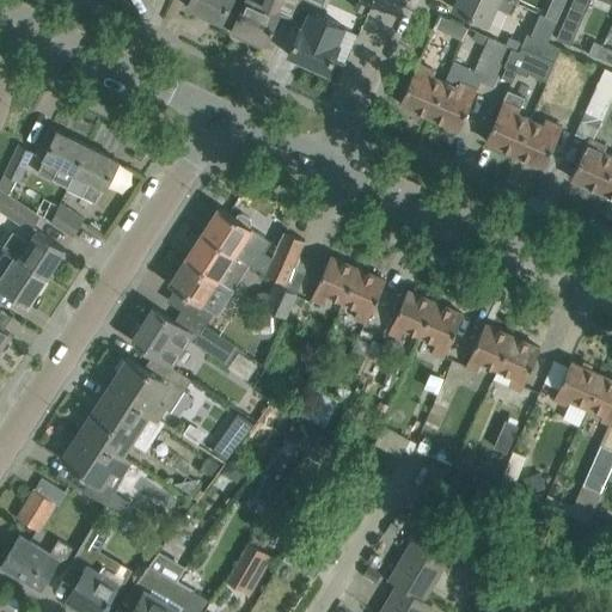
[(190,0),(188,6),(221,23),(231,0),(190,0)]
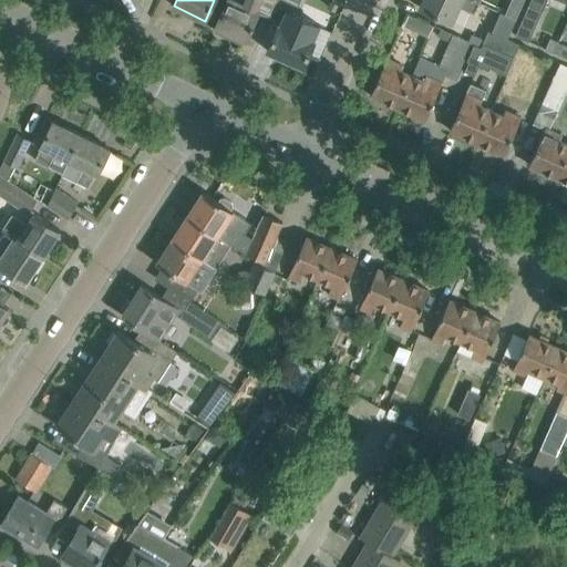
[(226,0),(215,26),(213,32),(226,38),(229,32),(246,40),(258,13),(259,10),(255,8),(258,0),(226,0)]
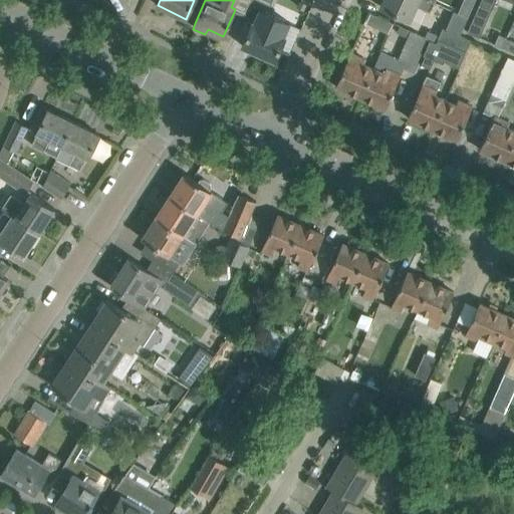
[(430,12),(434,4),(426,0),(382,0),(379,6),(410,19),(416,6),(430,12)]
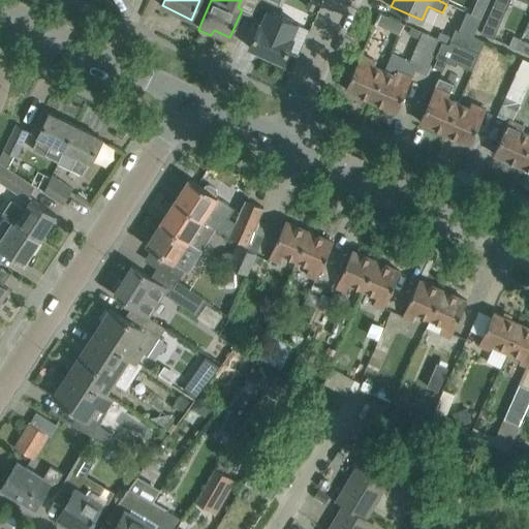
[(528,0),(495,0),(493,5),(505,10),(509,0),(521,0),(528,3),(528,0)]
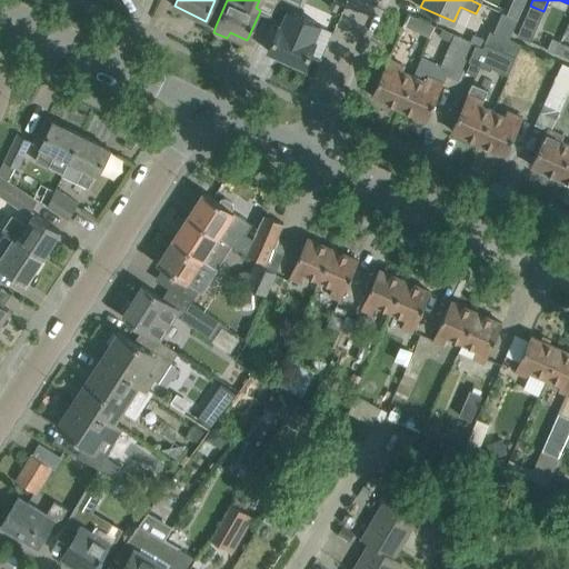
[(281,25),(269,51),(303,67),(316,40),(315,39),(320,26),(288,11),(282,25),(281,25)]
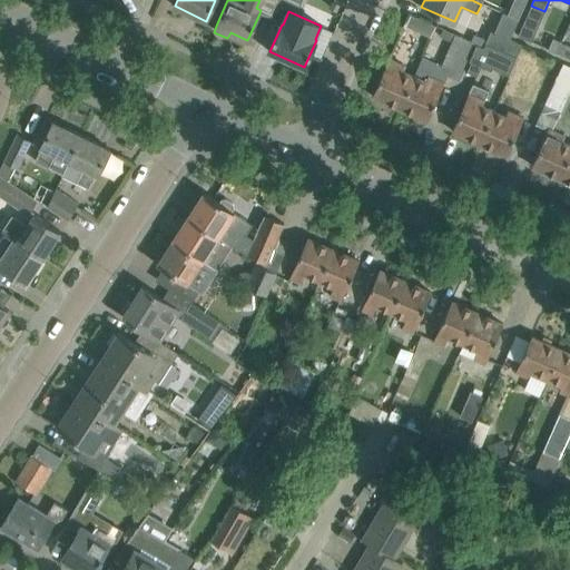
[(487,40),(485,43),(517,57),(522,45),(510,39),(491,30),(487,40)]
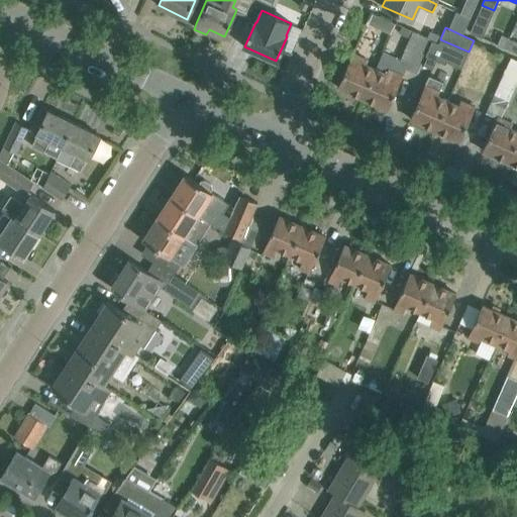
[(400,61),(408,64),(406,69),(417,73),(430,43),(429,43),(431,39),(427,37),(412,31),(408,40),(400,60),(400,61)]
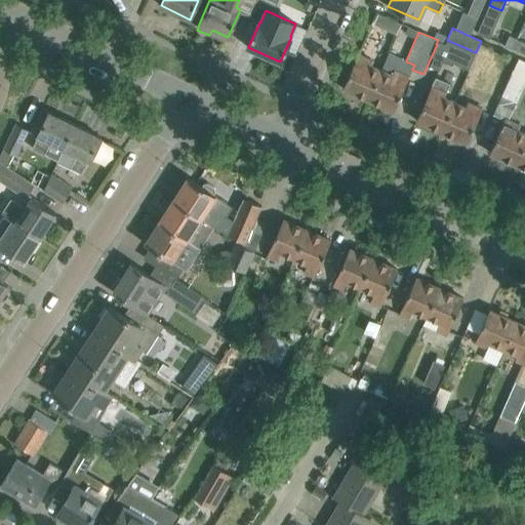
[(510,36),(505,45),(512,48),(516,38),(510,36)]
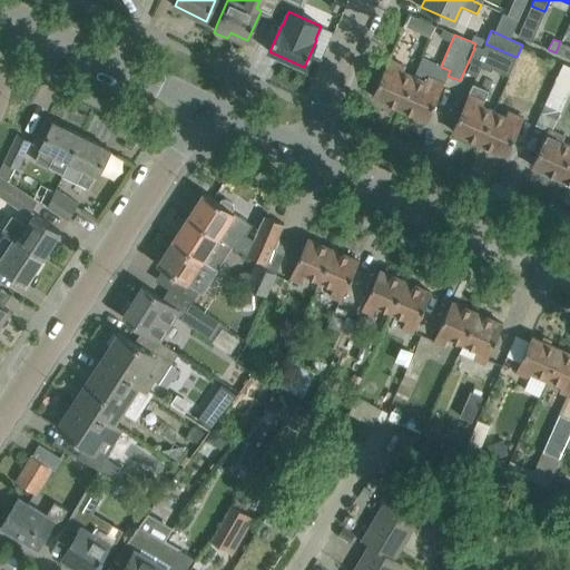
[(569,58),(569,46),(560,41),(556,52),(569,58)]
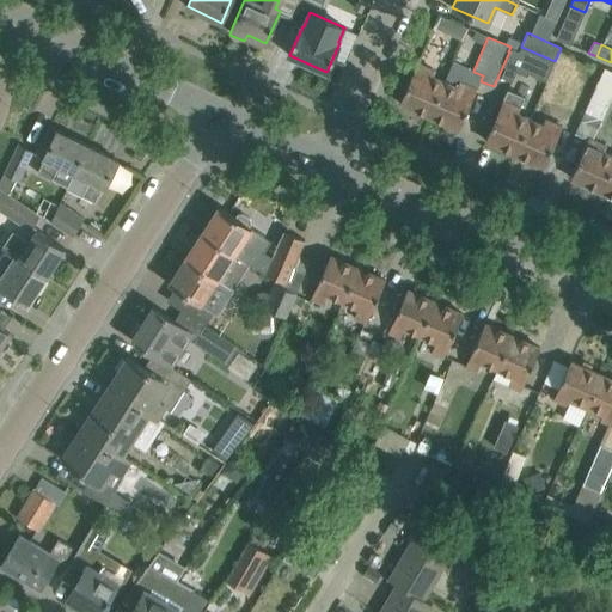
[(526,54),(520,50),(514,48),(501,78),(513,83),(526,54)]
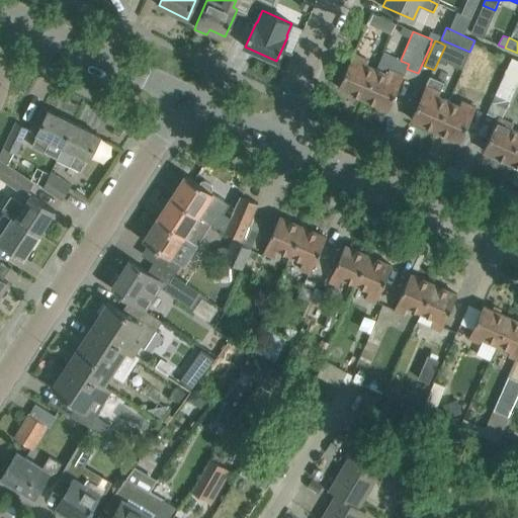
[(376,70),(363,98),(389,109),(404,75),(407,69),(409,64),(401,61),(401,60),(383,52),(382,55),(376,70)]
